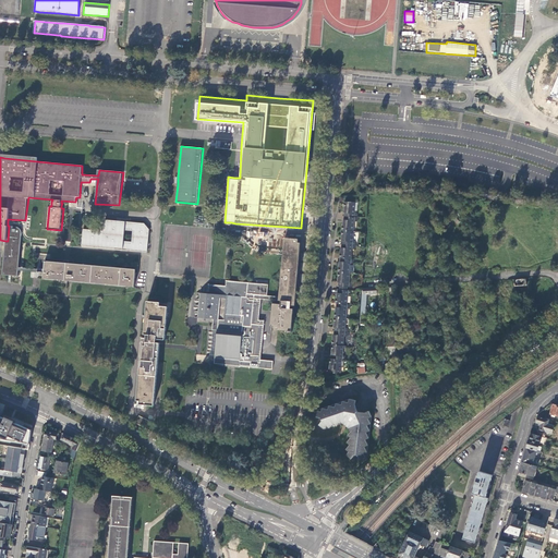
[(347,216),(356,217),(358,214),(355,214),(356,203),(350,202),(346,203),(346,209),(347,209),(347,216)]
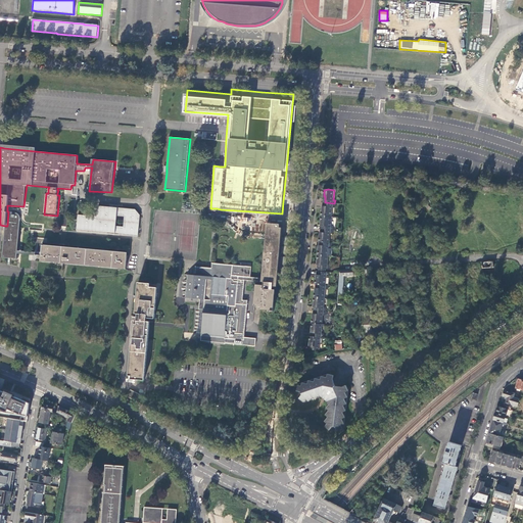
[(334,207),(334,203),(325,202),(324,209),(322,208),(322,216),(331,217),(332,207),(334,207)]
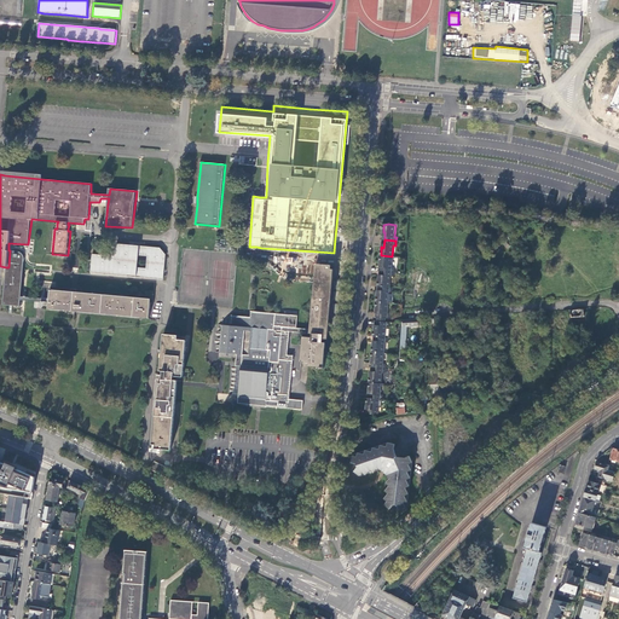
[(91,273),(163,279),(166,255),(161,248),(116,244),(115,256),(93,255),(91,273)]
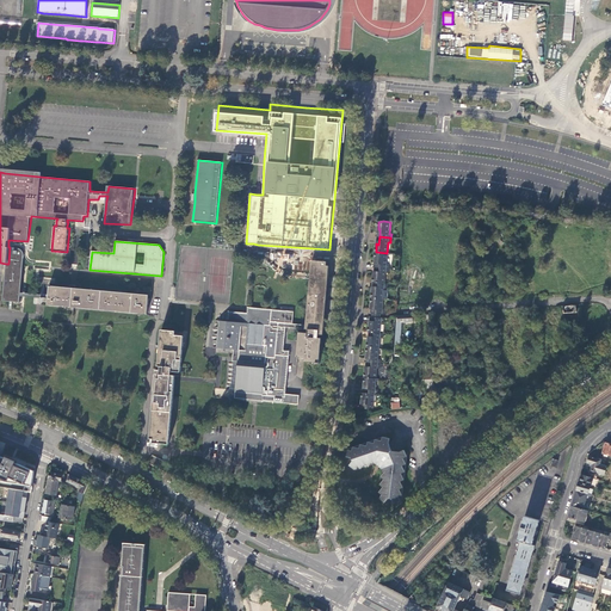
[(8,264),(6,264),(2,302),(20,303),(20,295),(20,292),(24,255),(24,253),(24,252),(23,251),(22,250),(19,248),(10,247),(8,264)]
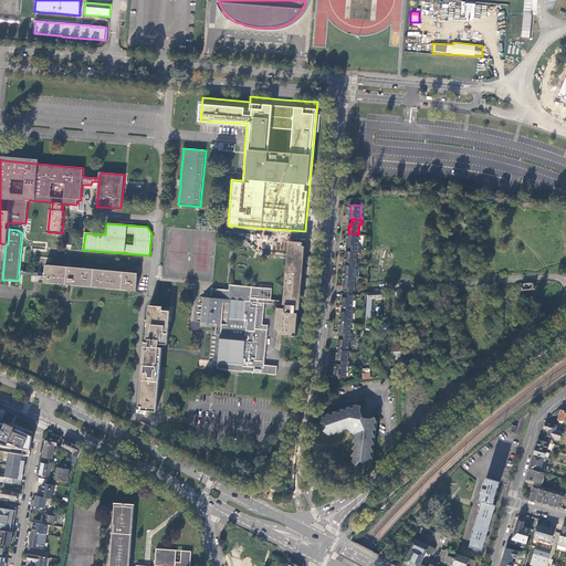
[(358,245),(358,234),(348,233),(347,241),(348,241),(348,248),(359,249),(360,245),(358,245)]
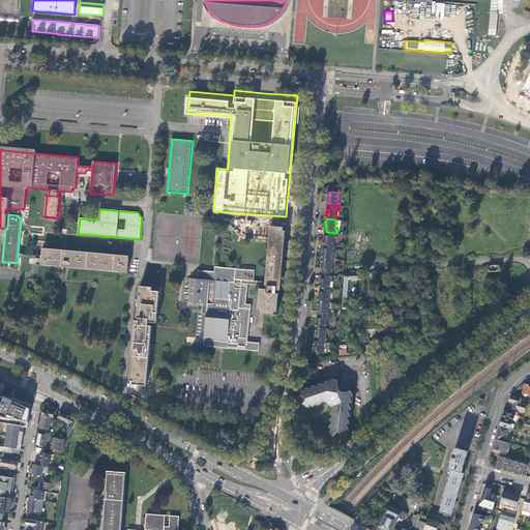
[(266,282),(265,286),(267,286),(267,289),(260,289),(258,310),(265,311),(265,314),(274,314),(274,316),(277,316),(280,294),(277,293),(277,290),(281,290),(287,231),(284,231),(285,228),(271,226),(266,281),(266,282)]
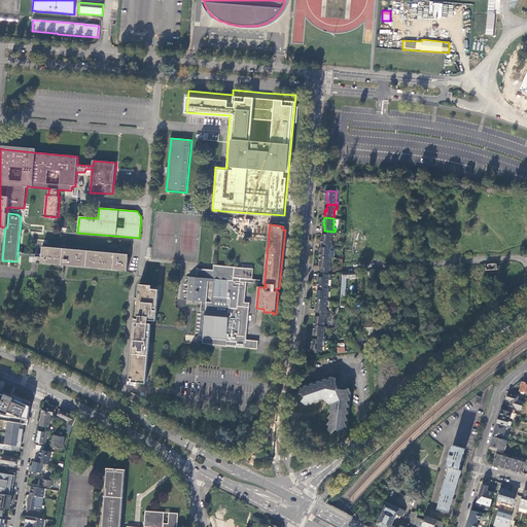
[(335,236),(335,232),(324,231),(323,238),(322,238),(321,244),(323,244),(331,244),(332,236),(335,236)]
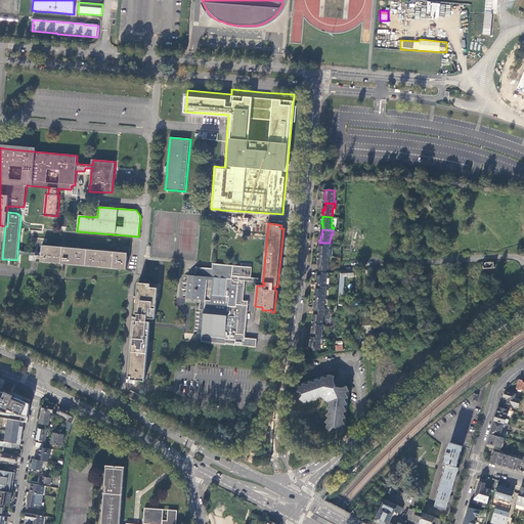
[(350,241),(349,252),(361,253),(361,249),(364,249),(363,242),(350,241)]
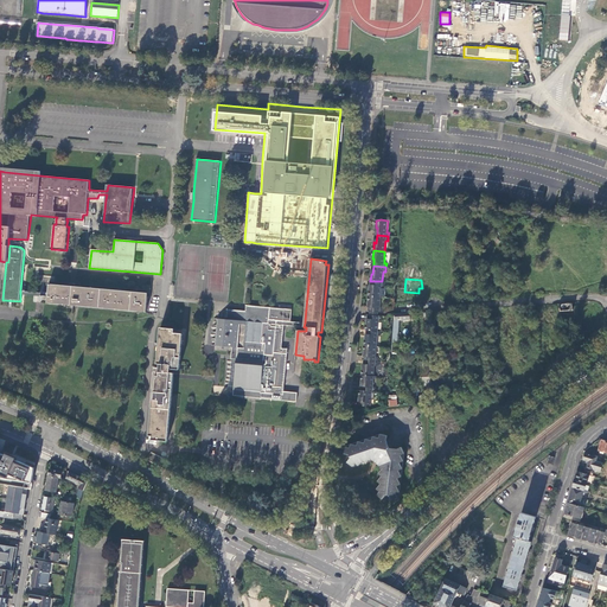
[(383,286),(384,281),(382,281),(372,281),(371,288),(370,288),(369,295),(381,296),(381,294),(381,288),(382,286),(383,286)]
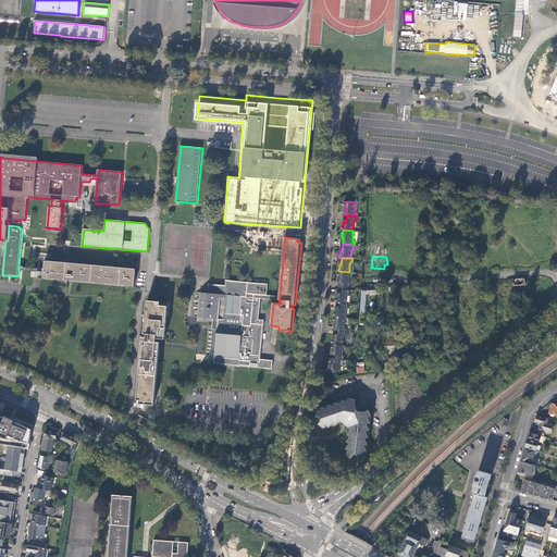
[(135,269),(78,263),(76,281),(134,286),(135,269)]
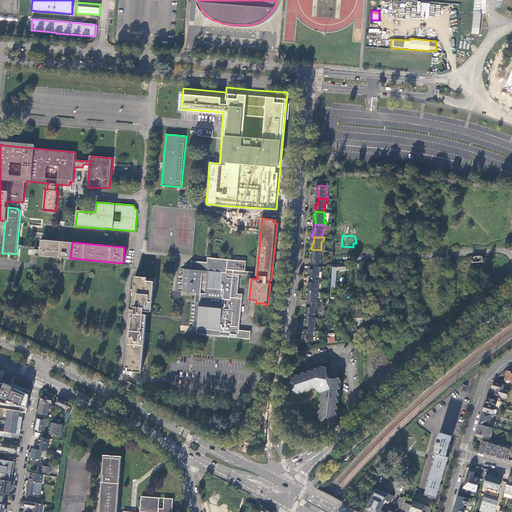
[(321,250),(311,249),(310,256),(312,256),(311,262),(320,263),(322,263),(322,259),(320,259),(321,253),(321,250)]
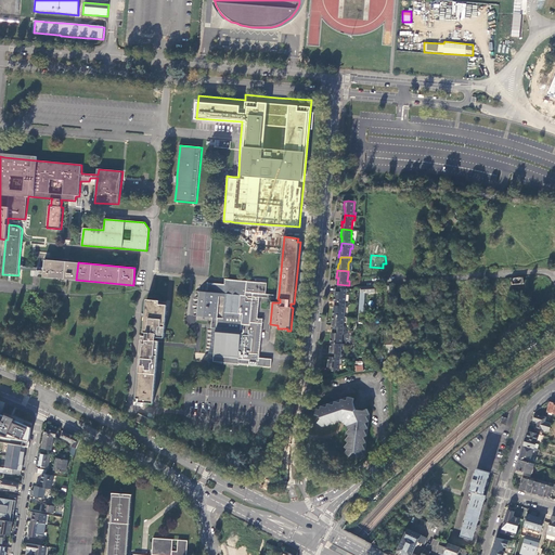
[(266,293),(268,283),(226,279),(224,284),(220,284),(214,283),(208,283),(207,292),(199,291),(196,315),(213,318),(217,318),(216,328),(214,361),(216,362),(234,363),(272,366),(272,359),(259,358),(261,337),(263,313),(265,307),(265,298),(278,299),(279,295),(279,294),(266,293)]
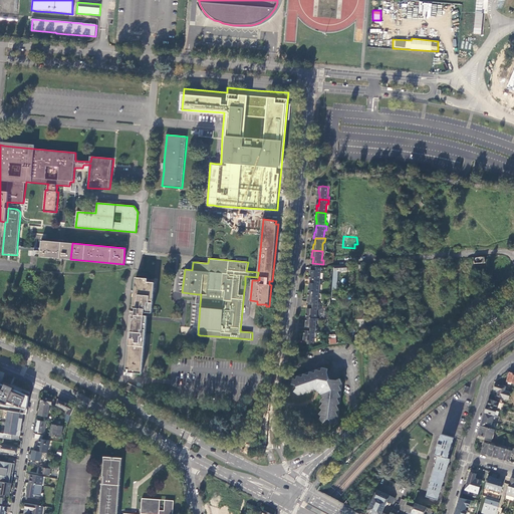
[(425,265),(425,275),(436,275),(436,264),(425,265)]
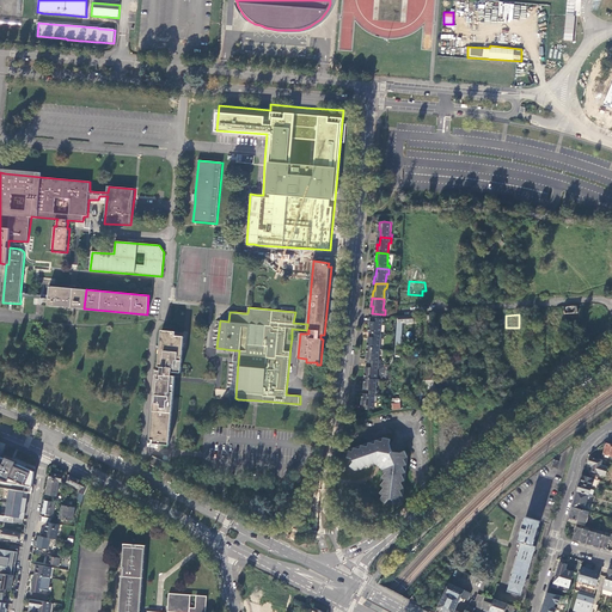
[(414,322),(412,316),(398,317),(396,343),(401,343),(402,323),(414,322)]
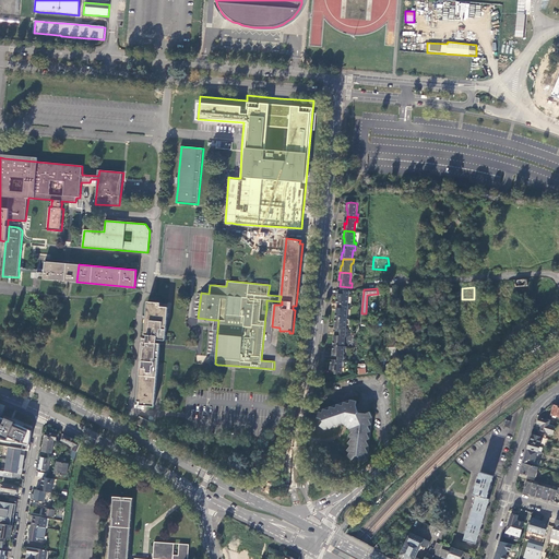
[(351,295),(351,290),(348,290),(340,289),(339,296),(337,296),(336,304),(339,304),(348,305),(349,295),(351,295)]
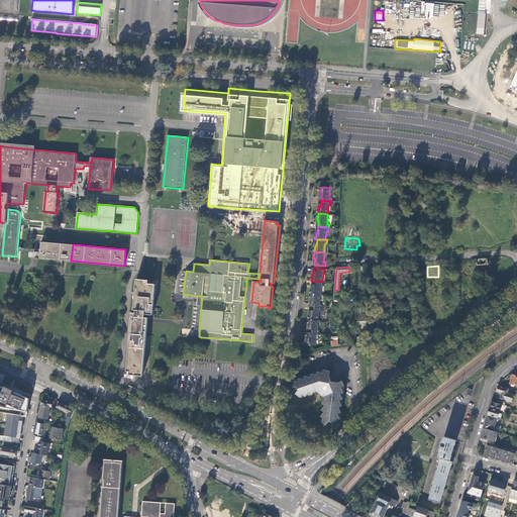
[(130,375),(143,376),(147,335),(148,321),(148,320),(148,318),(145,317),(145,315),(153,315),(153,304),(154,295),(156,289),(156,285),(154,285),(148,284),(148,280),(136,280),(134,306),(134,310),(136,310),(136,313),(132,313),(127,371),(130,371),(130,375)]
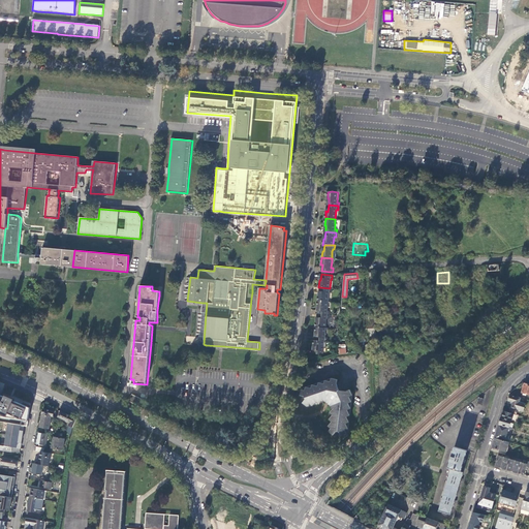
[(331,292),(332,288),(330,288),(320,287),(319,294),(318,293),(317,301),(329,301),(330,292),(331,292)]
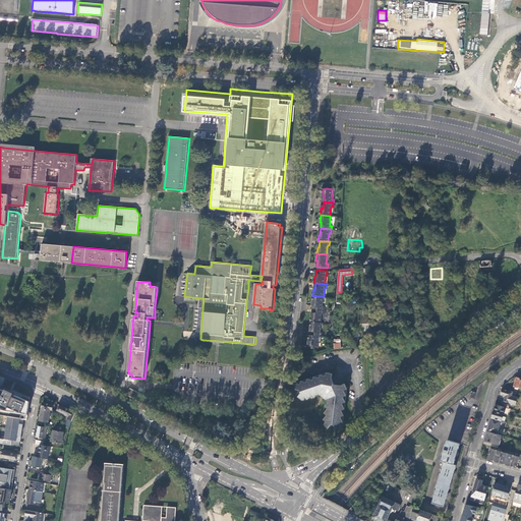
[(312,308),(324,309),(325,305),(323,305),(324,296),(312,296),(312,302),(313,302),(312,308)]
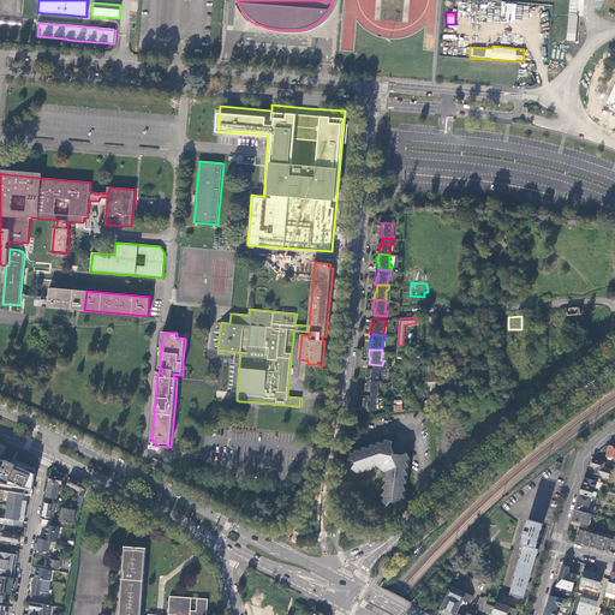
[(561,366),(571,359),(569,353),(560,357),(561,366)]
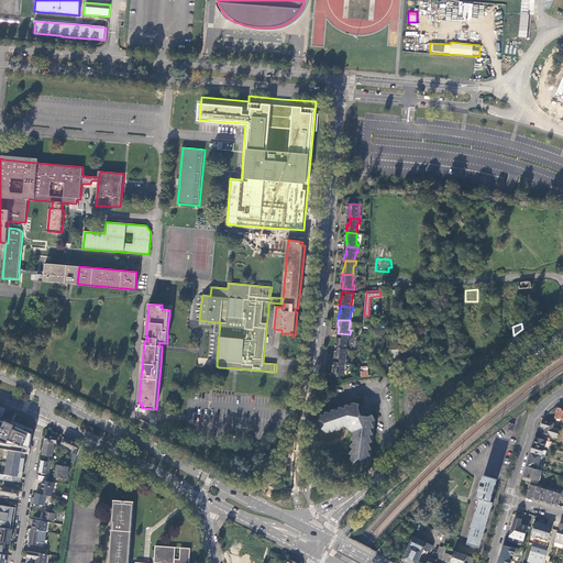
[(334,348),(346,349),(348,339),(350,339),(350,334),(338,333),(337,340),(335,340),(334,348)]
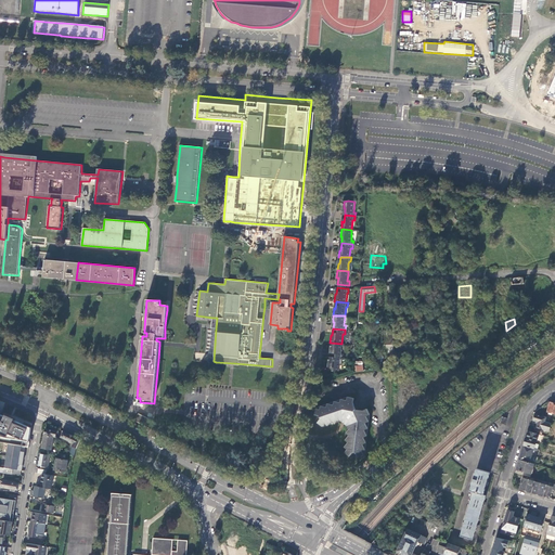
[(394,338),(395,338),(395,334),(387,334),(387,336),(383,336),(384,352),(386,352),(386,348),(394,347),(394,338)]
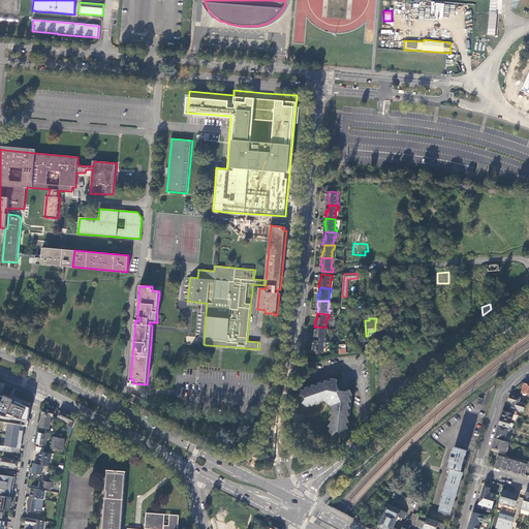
[(323,341),(327,341),(327,337),(324,337),(325,328),(314,327),(314,333),(315,333),(315,340),(323,341)]
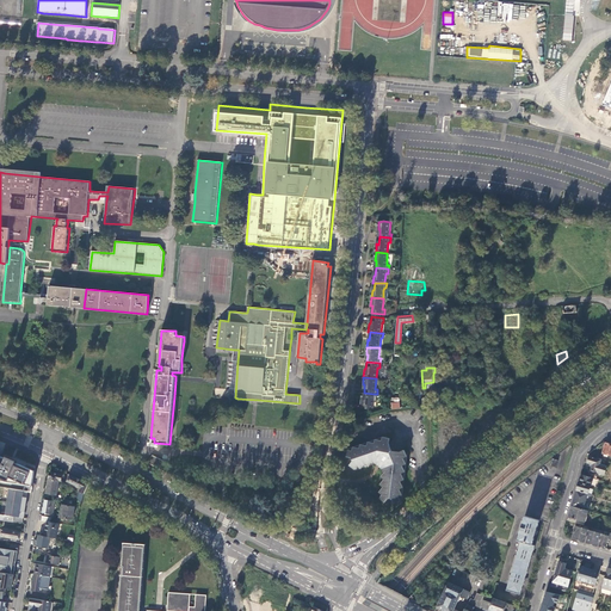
[(374,394),(364,393),(362,393),(360,399),(363,400),(362,407),(369,408),(372,406),(372,402),(374,394)]
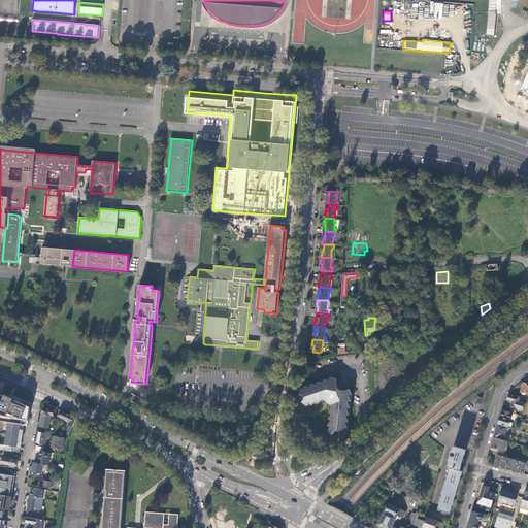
[(345,353),(345,344),(340,343),(340,341),(337,341),(335,353),(336,353),(336,354),(345,353)]
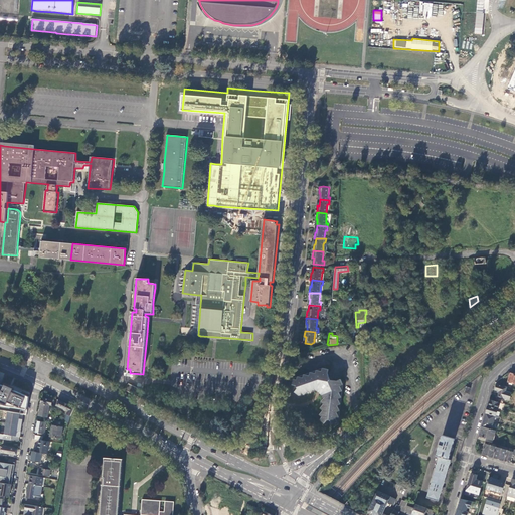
[(320,394),(320,398),(339,399),(342,381),(341,381),(340,378),(336,380),(329,379),(327,372),(328,369),(325,368),(325,366),(294,378),(293,384),(298,385),(299,388),(295,392),(300,396),(317,390),(320,394)]
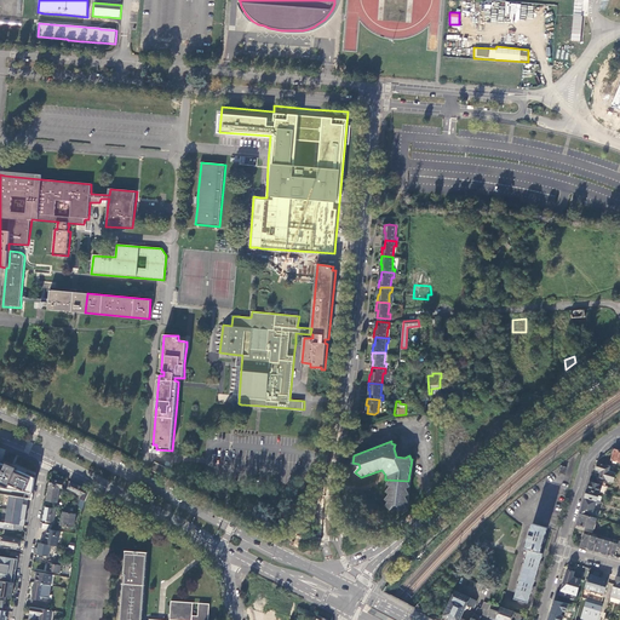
[(6,465),(0,461),(0,491),(1,491),(12,493),(12,491),(33,493),(35,477),(17,470),(18,468),(7,463),(6,465)]
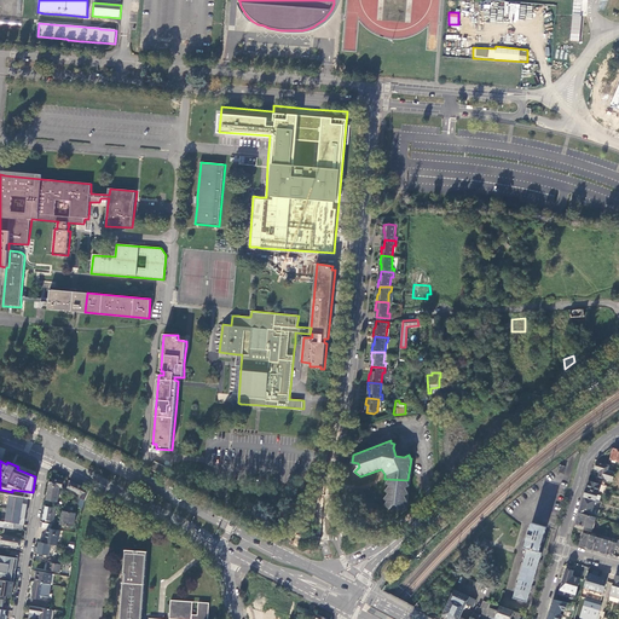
[(151,468),(162,474),(166,467),(155,461),(151,468)]
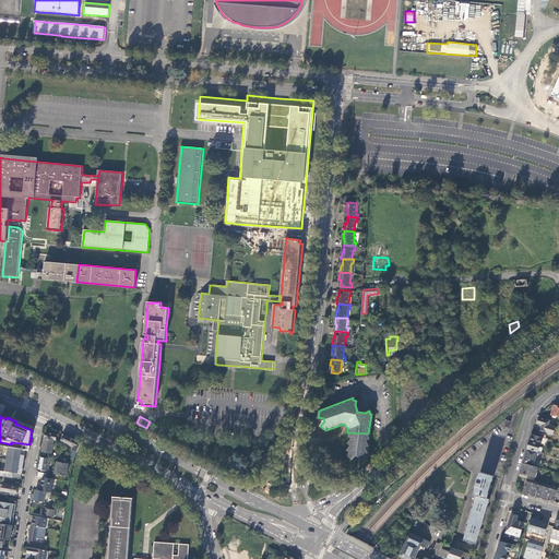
[(549,426),(550,421),(539,418),(537,424),(540,425),(539,427),(542,427),(540,431),(554,435),(556,427),(552,427),(549,426)]
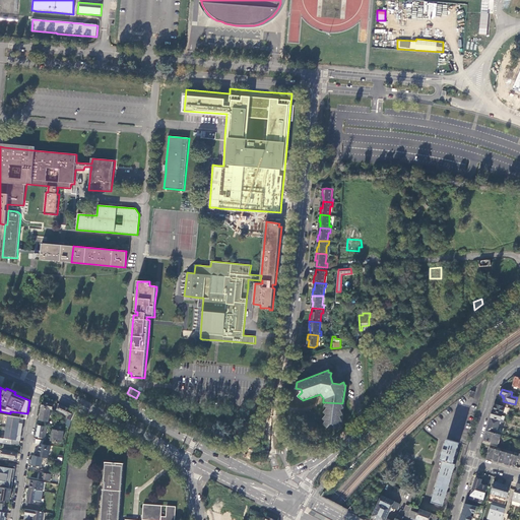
[(39,420),(48,421),(50,409),(52,409),(53,404),(43,402),(39,420)]
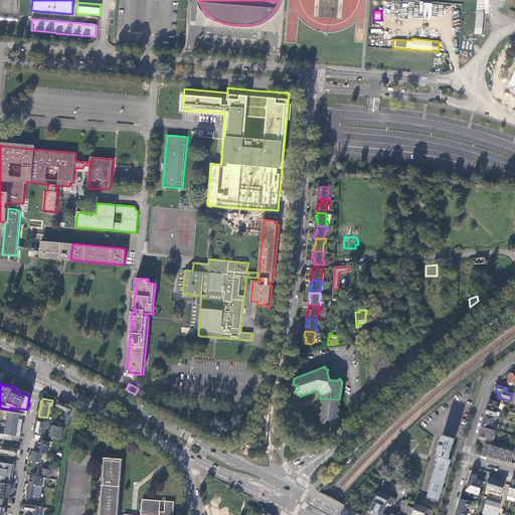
[(339,399),(320,398),(317,418),(322,422),(325,418),(328,418),(330,423),(336,420),(339,399)]
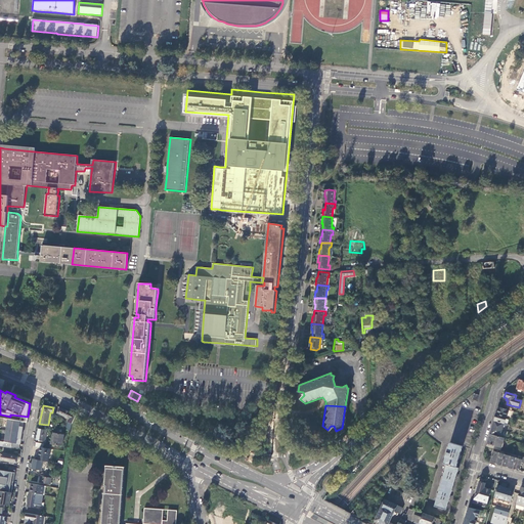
[(76,416),(60,407),(57,412),(67,417),(66,418),(69,420),(68,422),(72,424),(76,416)]
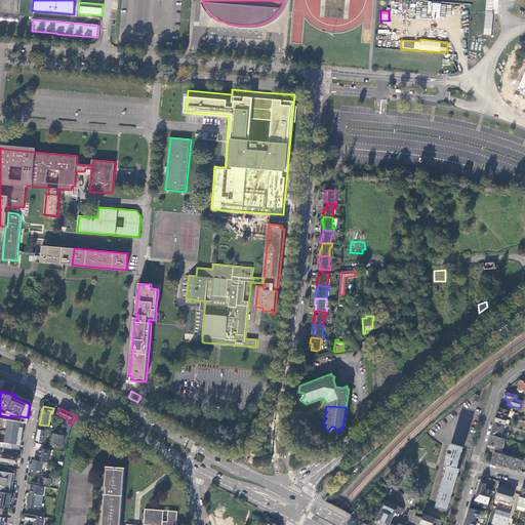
[(499,408),(495,421),(506,425),(508,419),(510,411),(499,408)]
